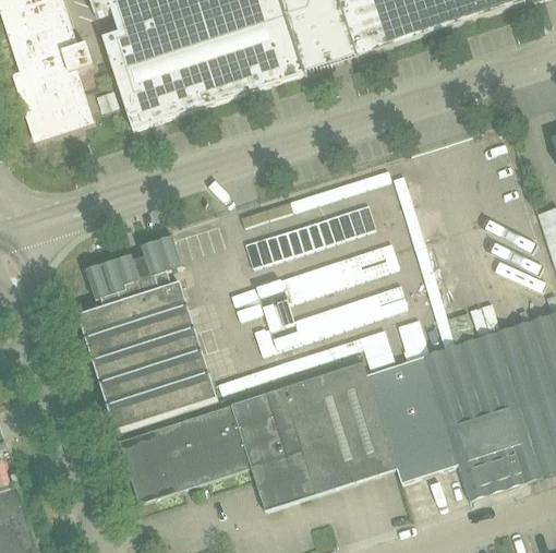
[(2,0),(23,62),(27,76),(21,79),(38,132),(74,120),(81,119),(84,118),(69,72),(92,64),(85,43),(70,47),(53,0),(2,0)]
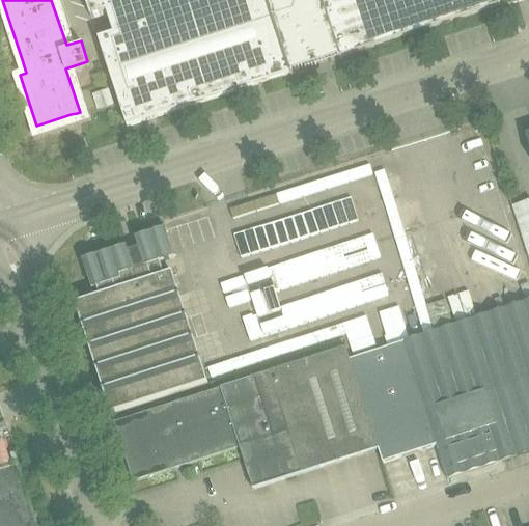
[(84,0),(89,12),(105,7),(112,29),(96,34),(118,100),(126,121),(144,115),(154,112),(255,79),(259,78),(284,70),(288,68),(288,71),(290,70),(288,64),(314,61),(315,44),(333,37),(338,54),(340,54),(339,52),(498,0),(84,0)]
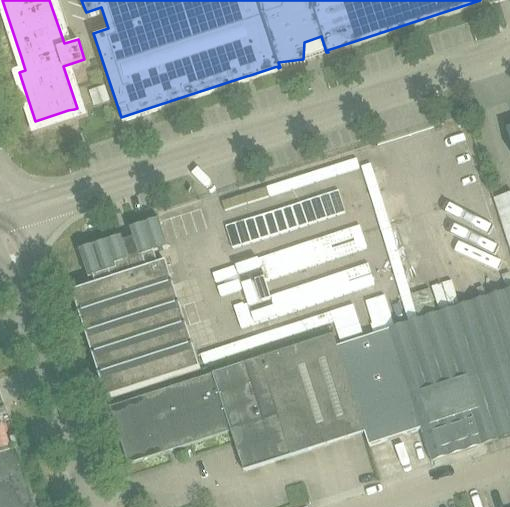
[(93,33),(107,28),(103,15),(89,20),(93,33)]
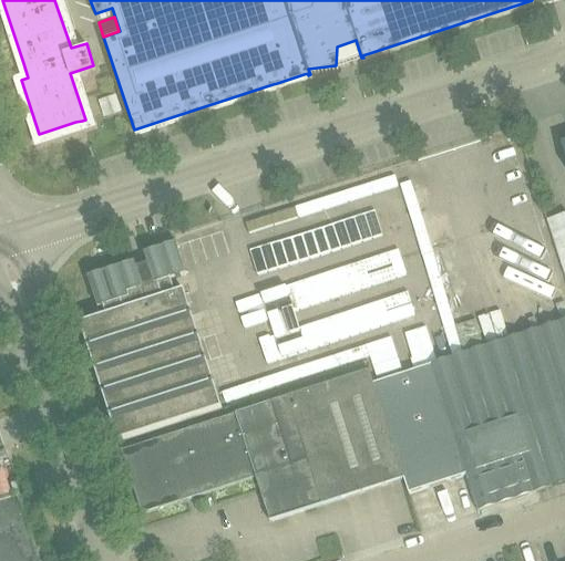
[(564,280),(564,208),(544,215),(564,280)]
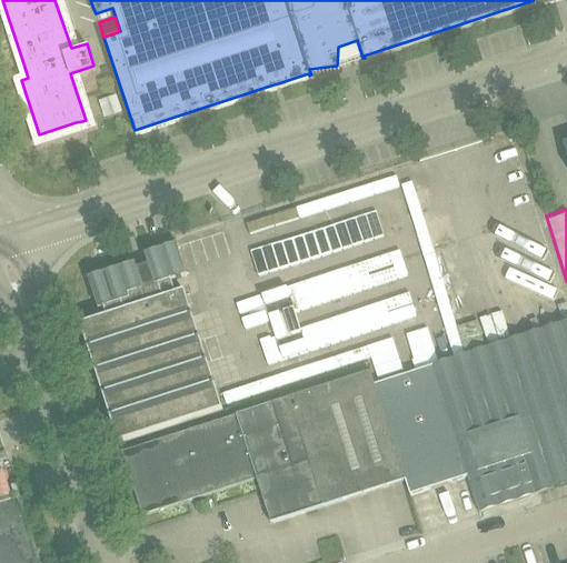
[(182,287),(173,290),(169,275),(185,271),(175,240),(143,250),(148,265),(137,269),(133,259),(87,274),(96,304),(101,303),(105,312),(78,321),(117,439),(220,405),(182,287)]
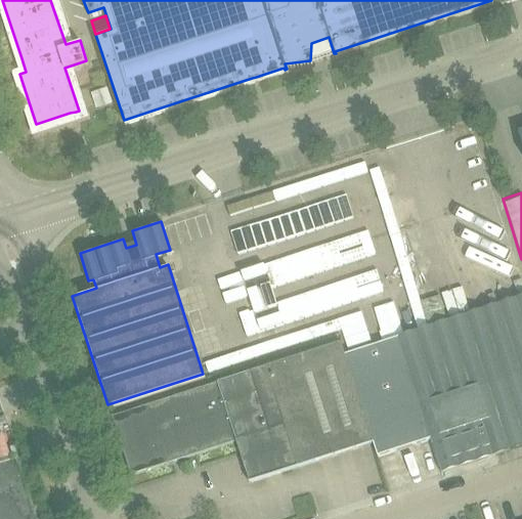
[(508,446),(521,440),(521,293),(464,312),(508,446)]
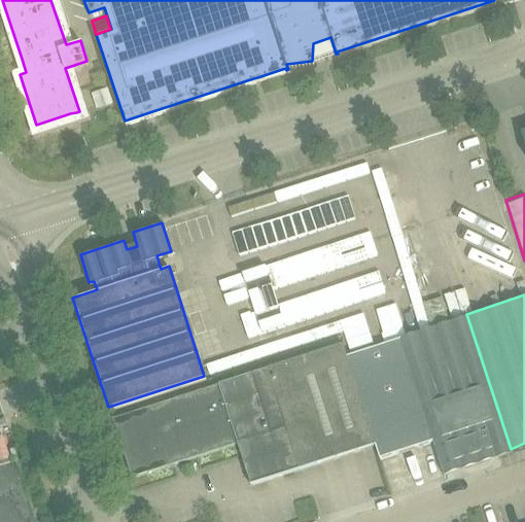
[(431,438),(443,471),(511,449),(466,314),(399,336),(431,438)]
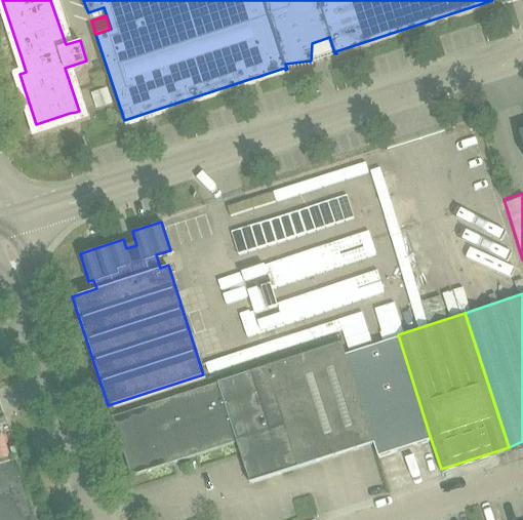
[(376,453),(430,436),(398,334),(344,352),(371,439),(376,453)]
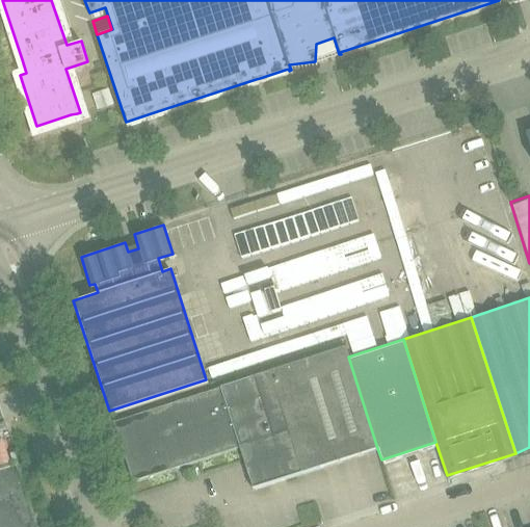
[(112,419),(113,424),(131,478),(238,444),(252,485),(376,445),(348,357),(345,344),(112,419)]
